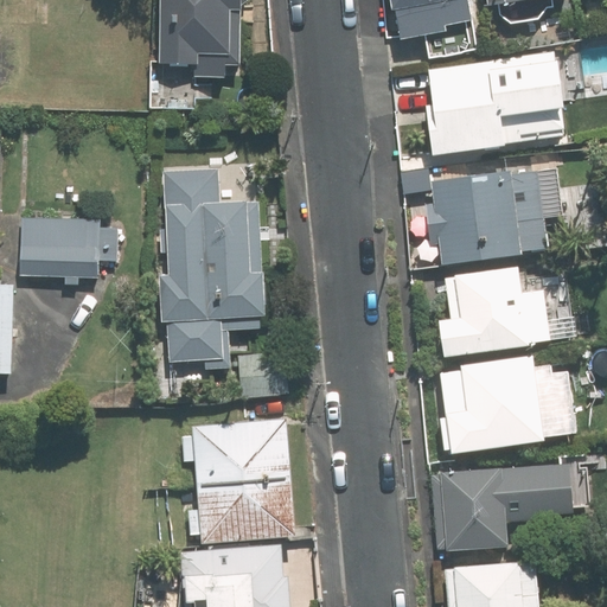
[(247,66),(246,0),(163,0),(164,80),(232,78),(231,66),(247,66)]
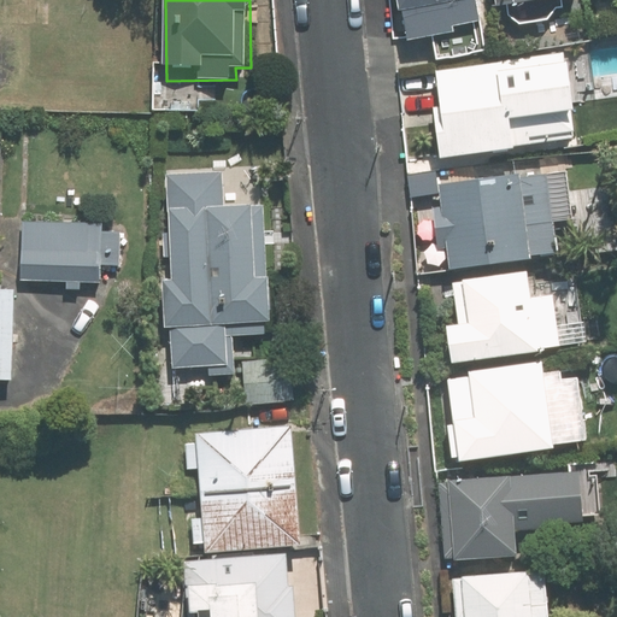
[(482,0),(400,0),(407,37),(487,23),(482,0)]
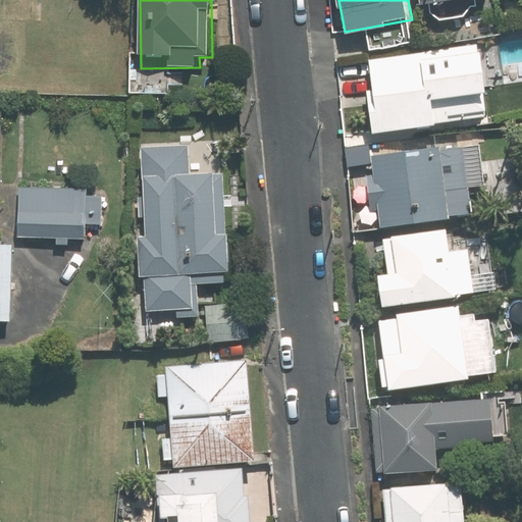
[(489,115),(479,43),(370,58),(375,90),(368,90),(374,132),(489,115)]
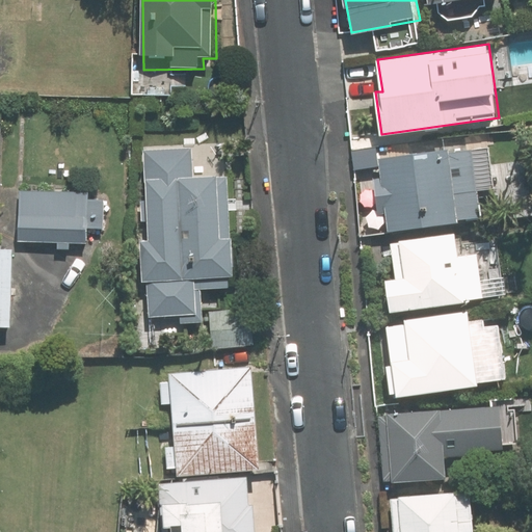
[(190,145),(143,149),(149,242),(140,242),(142,278),(151,278),(153,314),(201,312),(198,277),(234,276),(232,236),(222,237),(218,175),(192,176),(190,145)]
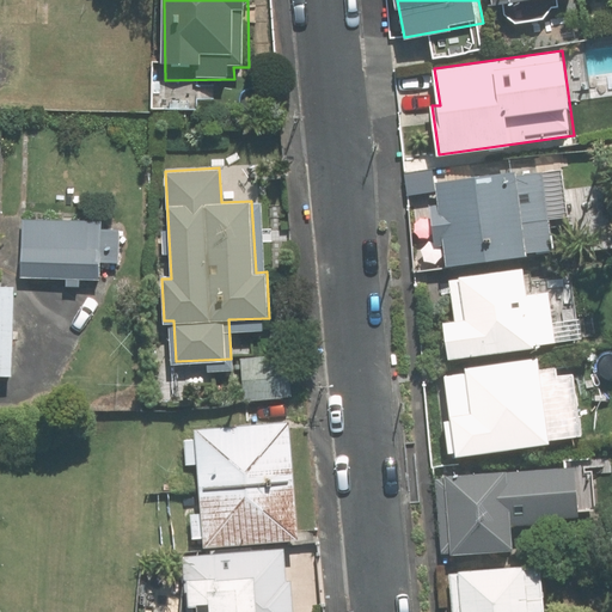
[(555,252),(544,169),(435,181),(439,206),(433,206),(436,244),(442,244),(446,265),(555,252)]
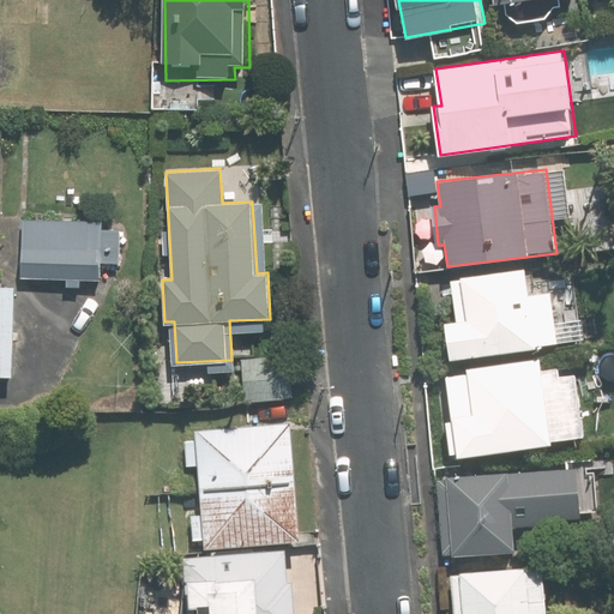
[(23,278),(102,280),(102,264),(120,264),(120,230),(103,230),(103,217),(23,217),(23,278)]
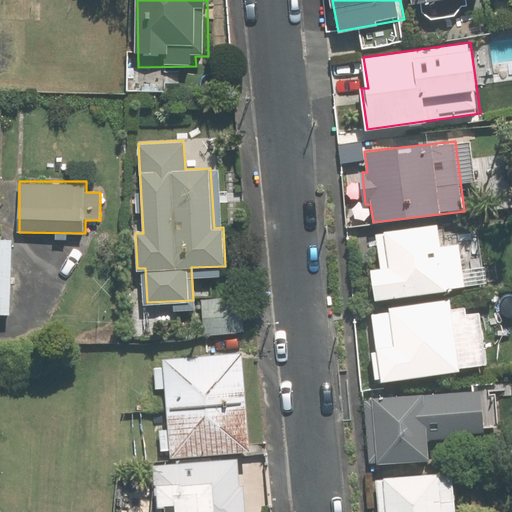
[(443,245),(440,222),(386,230),(391,266),(374,269),(378,298),(465,285),(459,243),(443,245)]
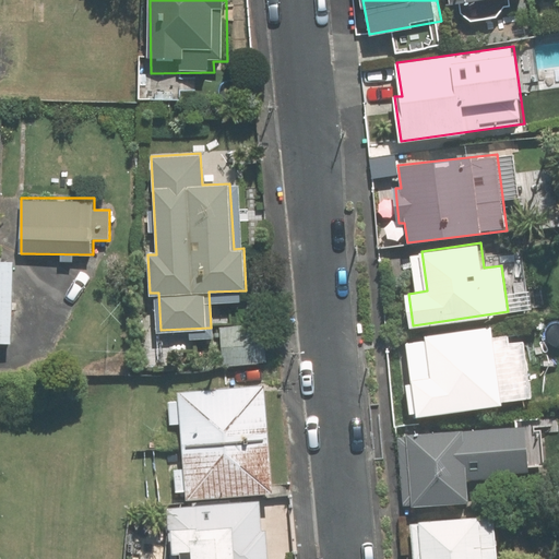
[(0,341),(12,342),(14,260),(0,259),(0,341)]
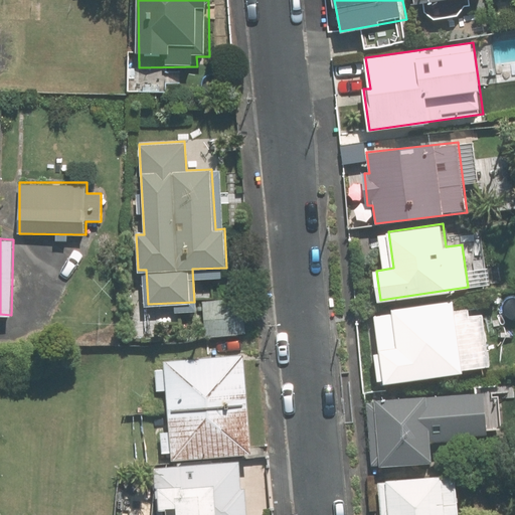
[(205,337),(247,334),(245,299),(203,301),(205,337)]
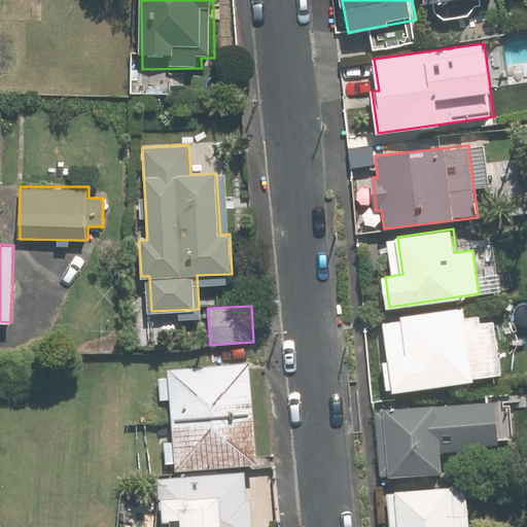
[(396,392),(476,380),(465,314),(403,323),(409,354),(391,357),(396,392)]
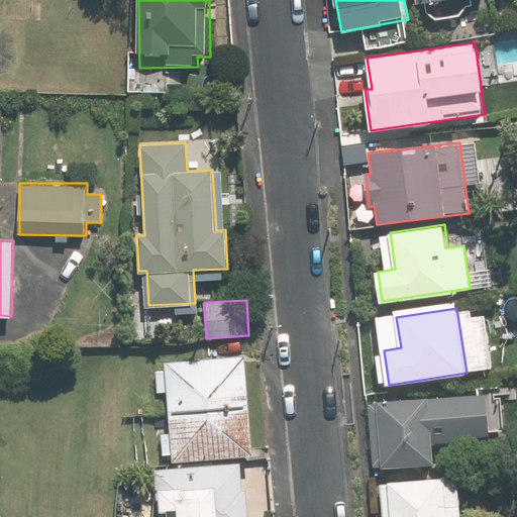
[(253,453),(245,355),(167,362),(175,459),(253,453)]
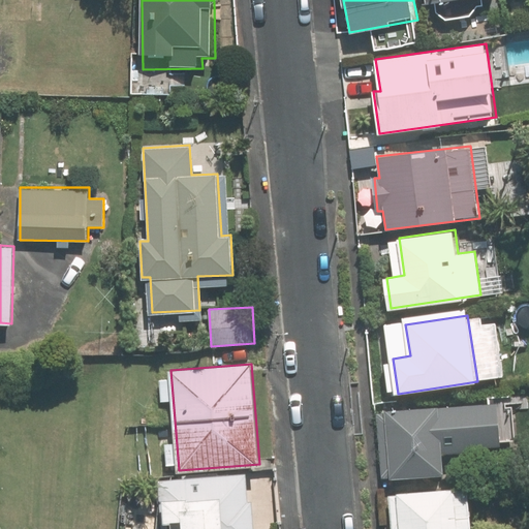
[(499,401),(385,410),(391,476),(446,472),(444,450),(503,445),(499,401)]
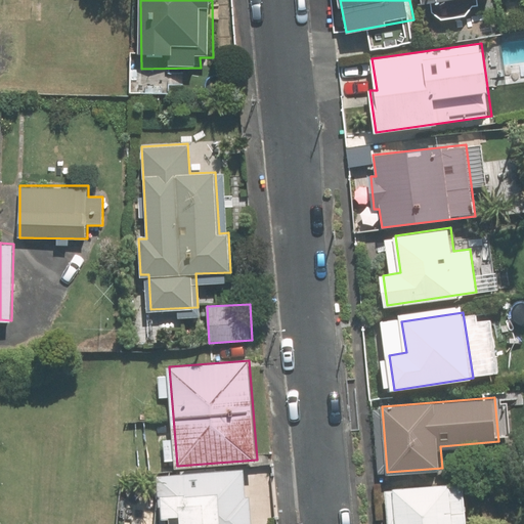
[(246,468),(159,475),(163,523),(254,523),(252,494),(248,495),(246,468)]
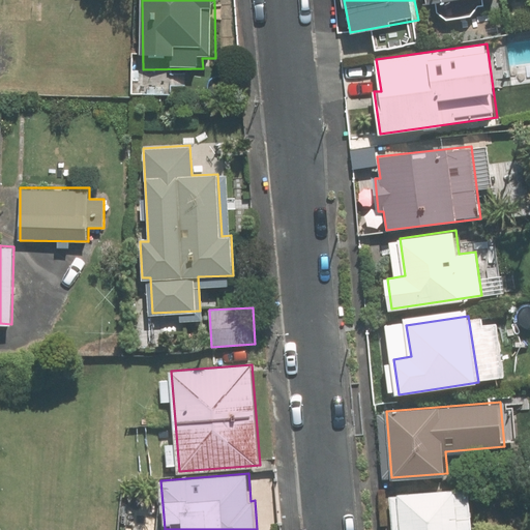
[(474,528),(472,489),(400,494),(402,529),(463,529),(474,528)]
